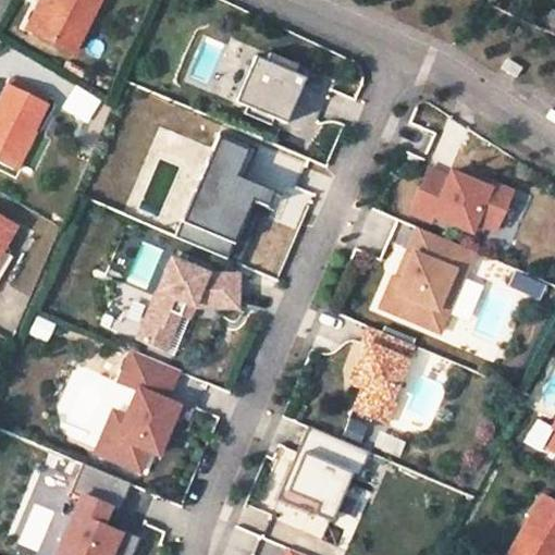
[(50,2),(44,0),(27,29),(35,33),(50,2)]
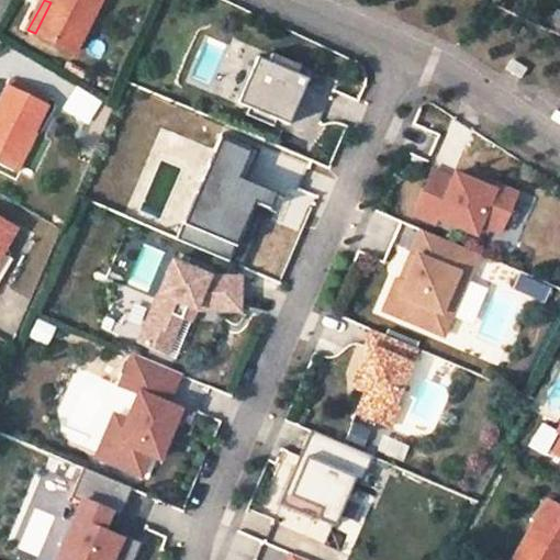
[(51,0),(51,2),(35,33),(74,52),(100,0),(51,0)]
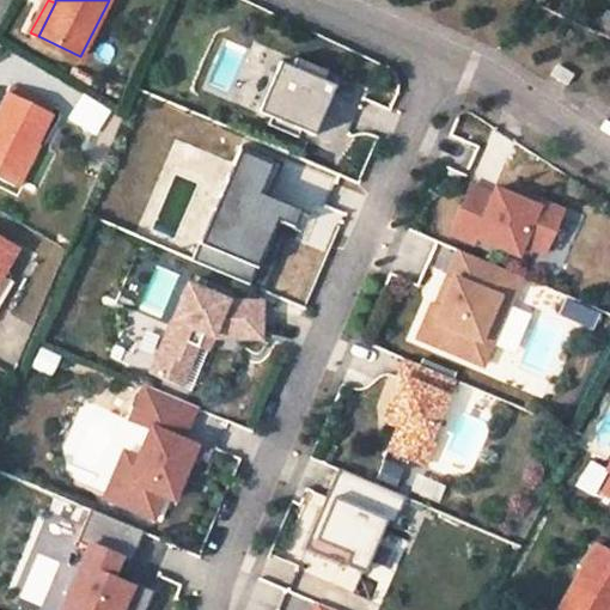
[(299,53),(286,47),(266,97),(278,103),(275,110),(305,123),(307,115),(321,121),(342,71),(329,65),(333,56),(303,43),(299,53)]
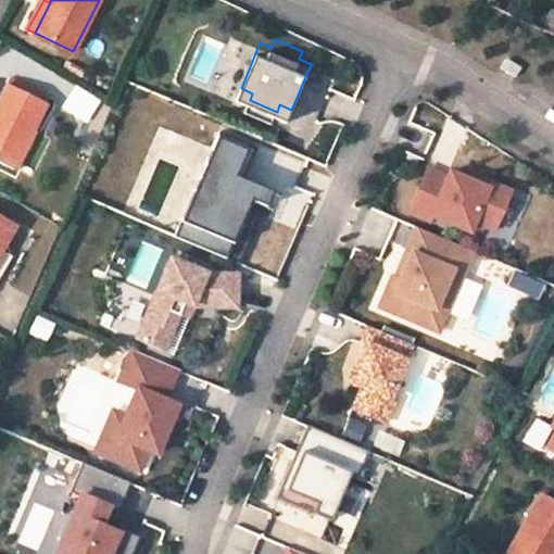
[(521,68),(508,60),(503,68),(516,77),(521,68)]
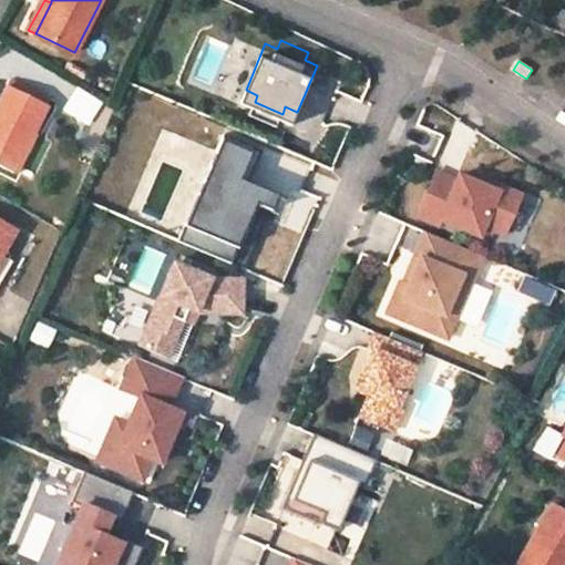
[(49,106),(8,84),(0,100),(0,155),(18,165),(49,106)]
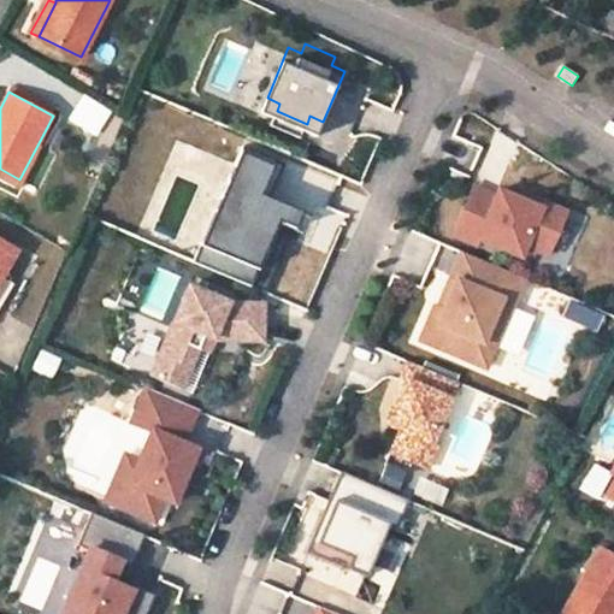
[(290,152),(249,135),(196,261),(267,291),(301,211),(271,198),(290,152)]
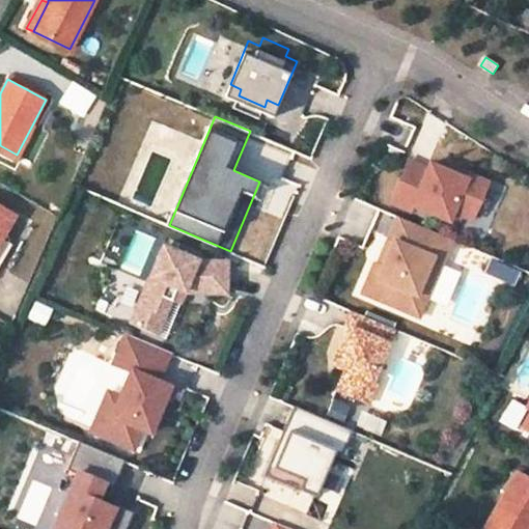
[(408,160),(390,200),(410,210),(411,204),(447,220),(451,211),(470,218),(485,182),(466,173),(464,177),(447,170),(428,163),(426,167),(408,160)]
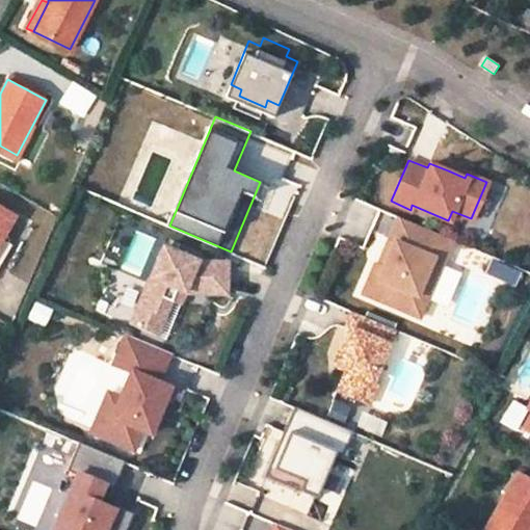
[(450,166),(448,170),(465,178),(467,174),(450,166)]
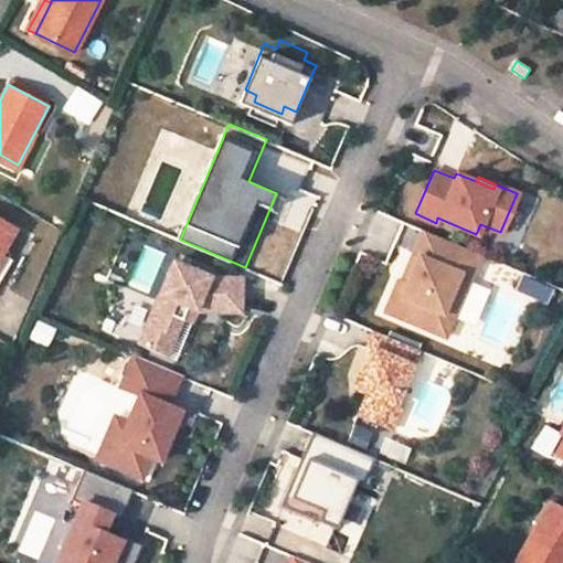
[(18,227),(0,216),(0,257),(2,254),(18,227)]
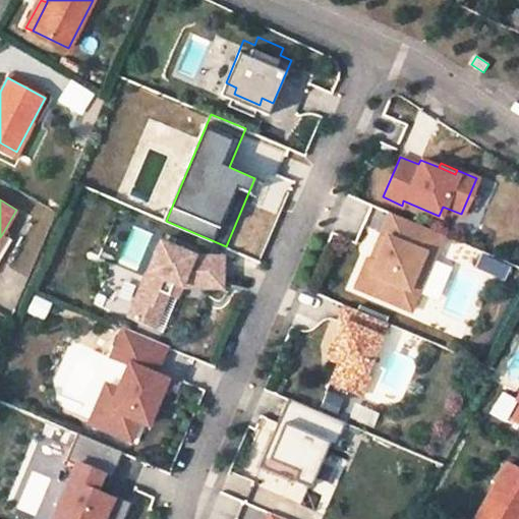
[(368,255),(355,286),(410,309),(443,234),(394,213),(385,234),(381,233),(375,248),(379,250),(376,258),(368,255)]
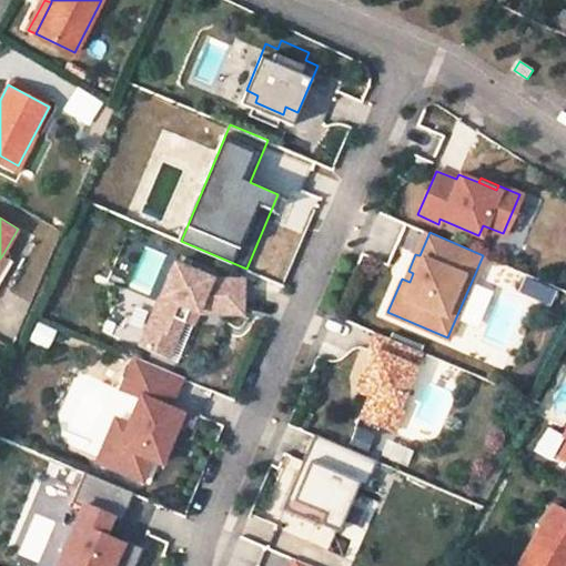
[(0,259),(0,283),(13,261),(2,255),(0,259)]
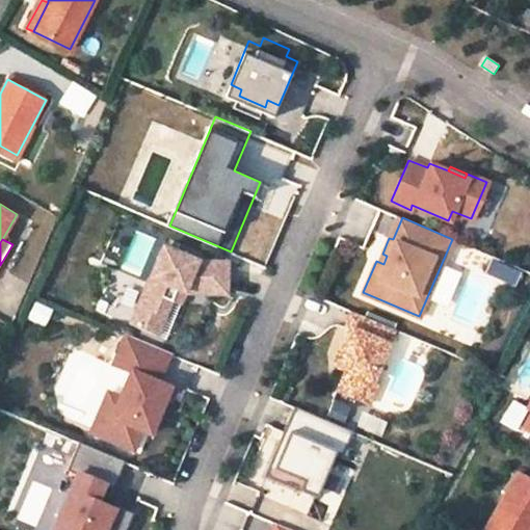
[(163,246),(130,323),(156,335),(171,299),(161,295),(166,285),(184,292),(196,261),(163,246)]
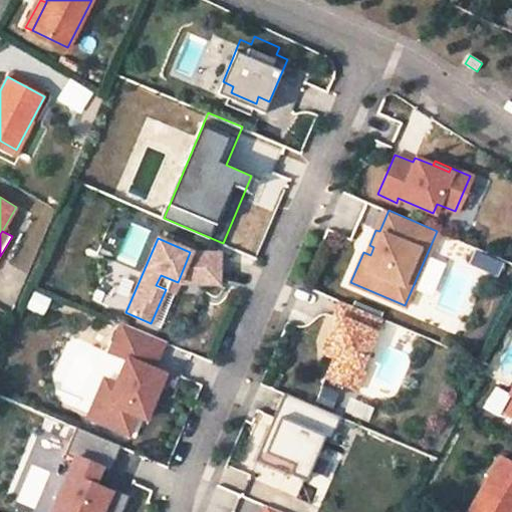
[(201,252),(190,252),(178,282),(199,283),(201,252)]
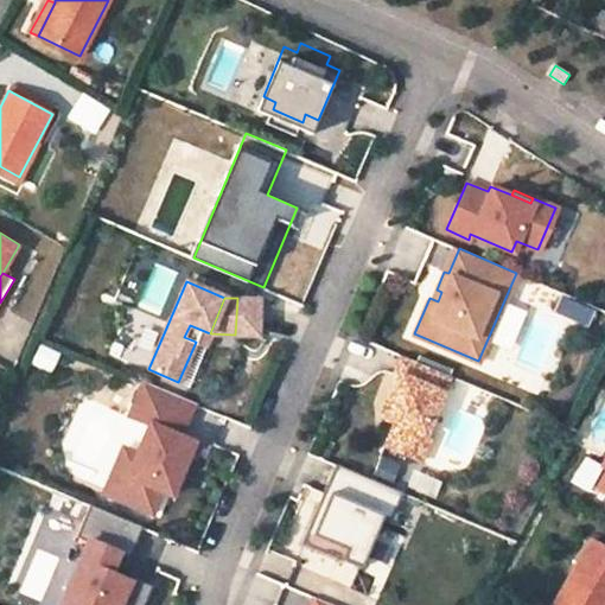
[(260,300),(237,298),(235,335),(259,336),(260,300)]
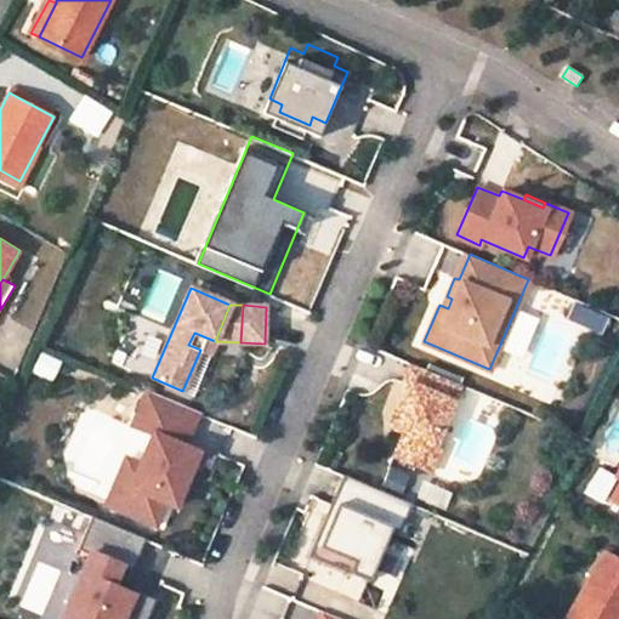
[(215,341),(194,333),(188,345),(200,350),(209,355),(215,341)]
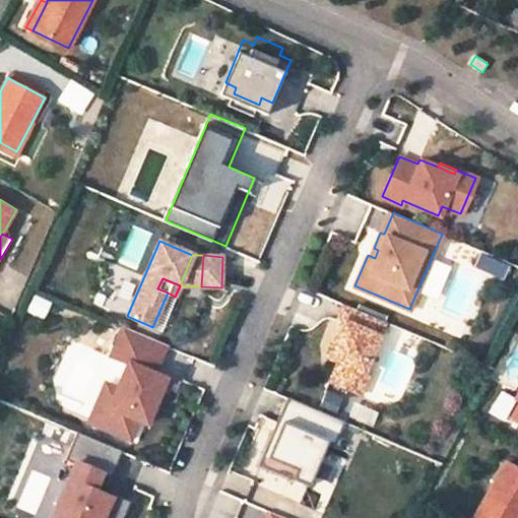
[(386,321),(345,304),(339,320),(343,322),(328,357),(340,362),(331,382),(361,394),(370,373),(365,372),(386,321)]
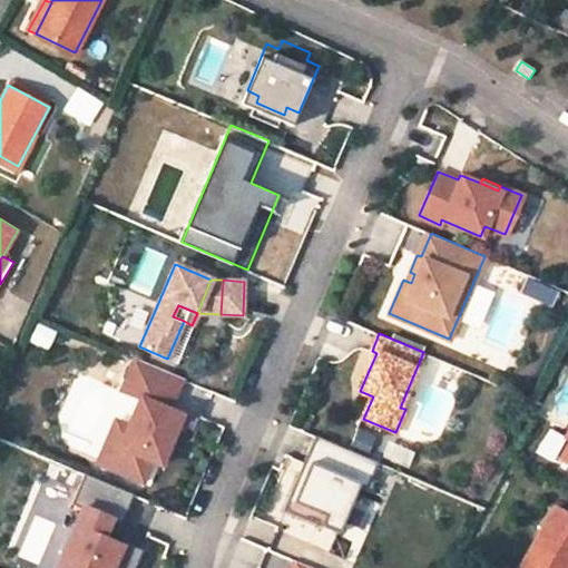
[(182,378),(135,358),(121,390),(139,398),(128,424),(119,446),(107,440),(97,462),(136,479),(145,458),(152,460),(159,464),(176,426),(180,414),(168,409),(182,378)]
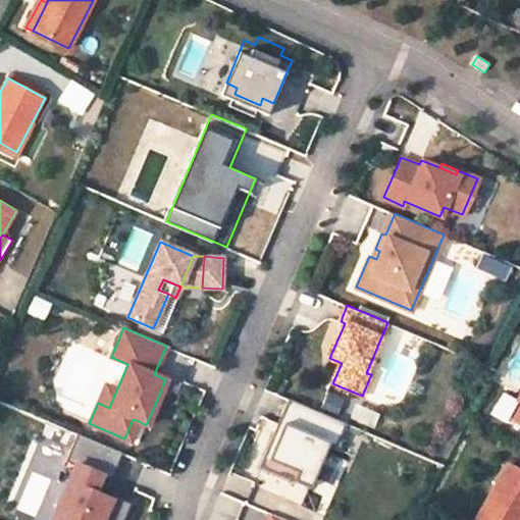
[(171,382),(165,379),(161,390),(167,393),(171,382)]
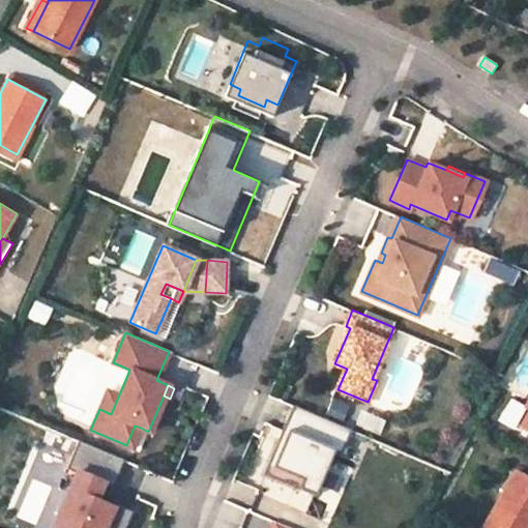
[(108,390),(99,409),(111,414),(119,394),(108,390)]
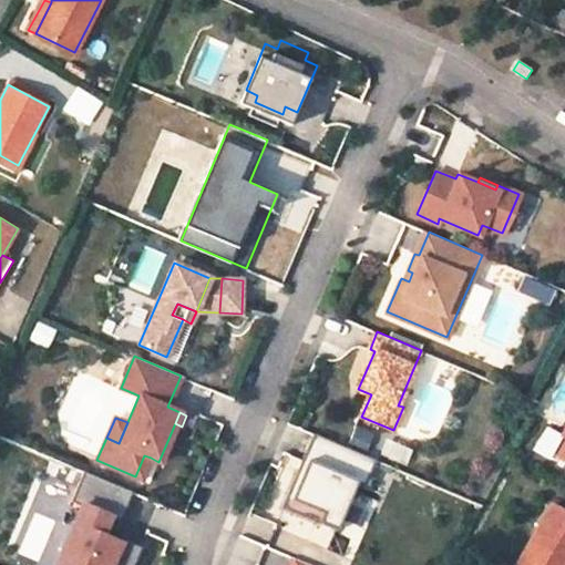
[(377,460),(315,433),(283,507),(337,531),(357,482),(366,485),(377,460)]
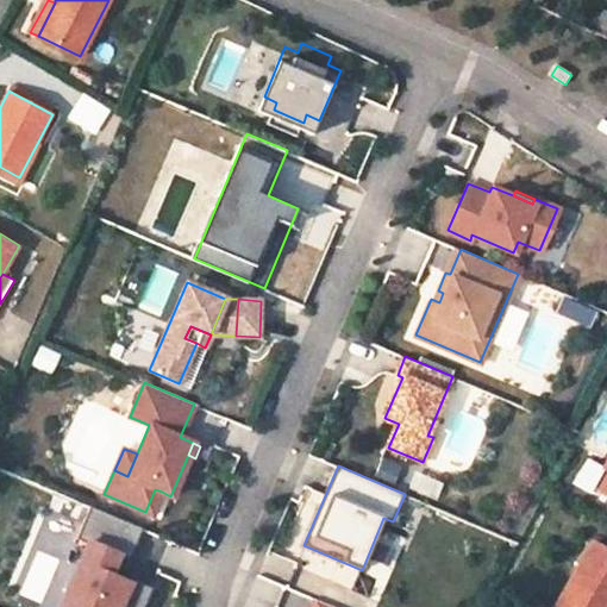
[(155,489),(145,512),(152,514),(162,492),(155,489)]
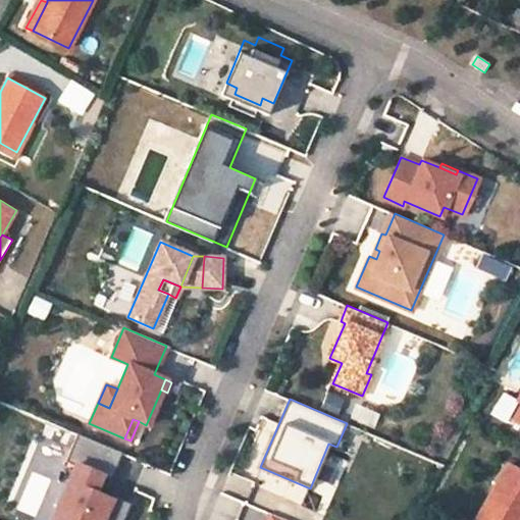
[(121,452),(76,432),(65,461),(74,464),(50,519),(121,519),(128,504),(110,496),(108,500),(102,497),(93,492),(100,475),(109,479),(121,452)]
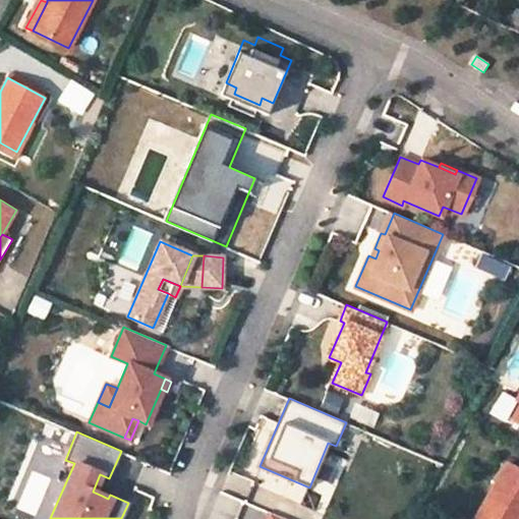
[(518,471),(506,464),(473,518),(518,518),(518,471)]
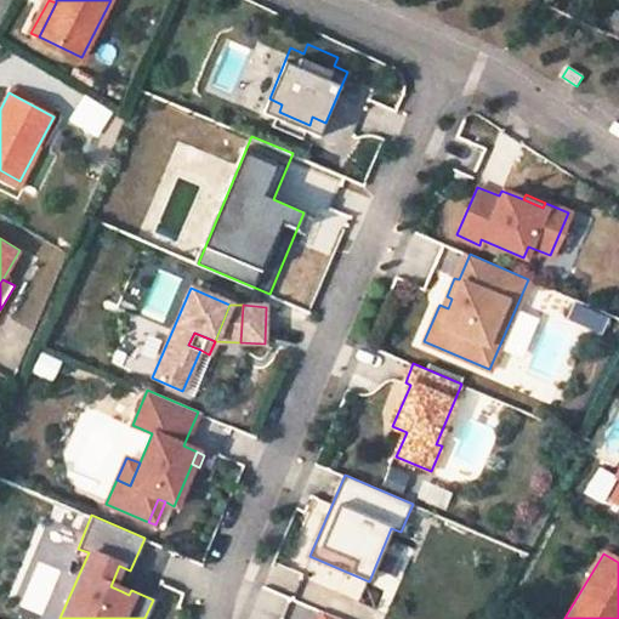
[(121,591),(130,571),(119,566),(111,586),(121,591)]
